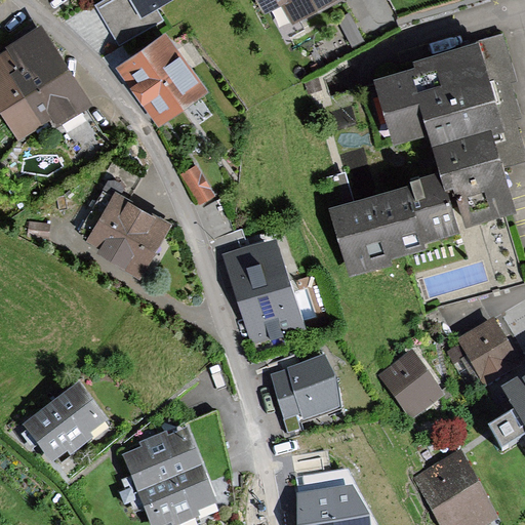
[(160,14),(154,4),(160,0),(90,0),(115,41),(160,14)]
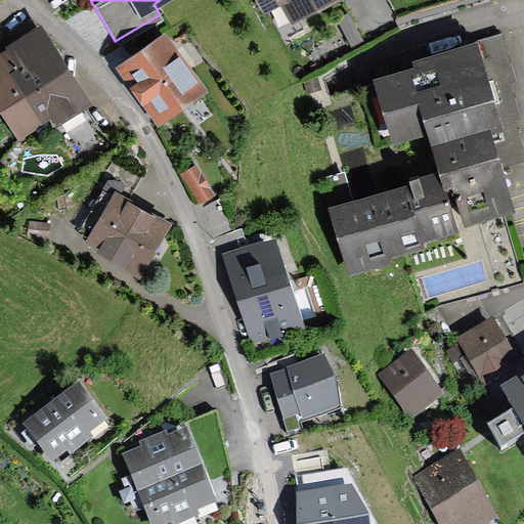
[(256,0),(262,10),(266,8),(284,39),(309,25),(303,14),(329,0),(256,0)]
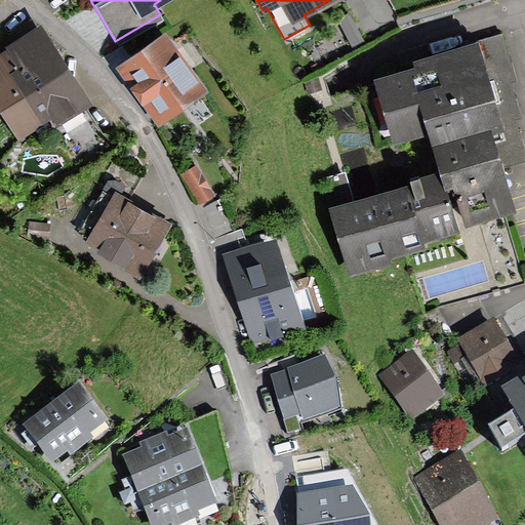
[(363,36),(348,8),(335,14),(350,43),(363,36)]
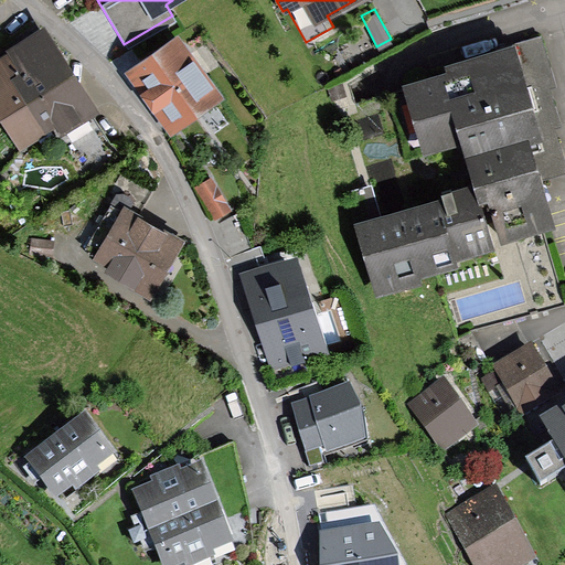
[(42,28),(4,51),(7,55),(54,130),(60,139),(97,115),(42,28)]
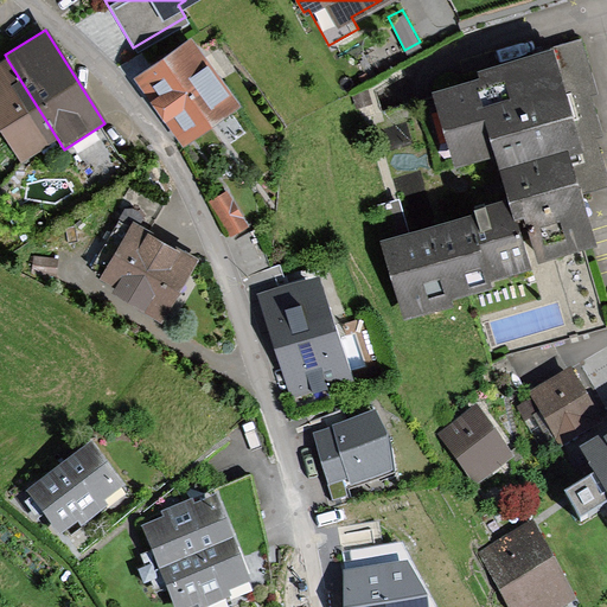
[(174,142),(235,102),(187,32),(128,72),(174,142)]
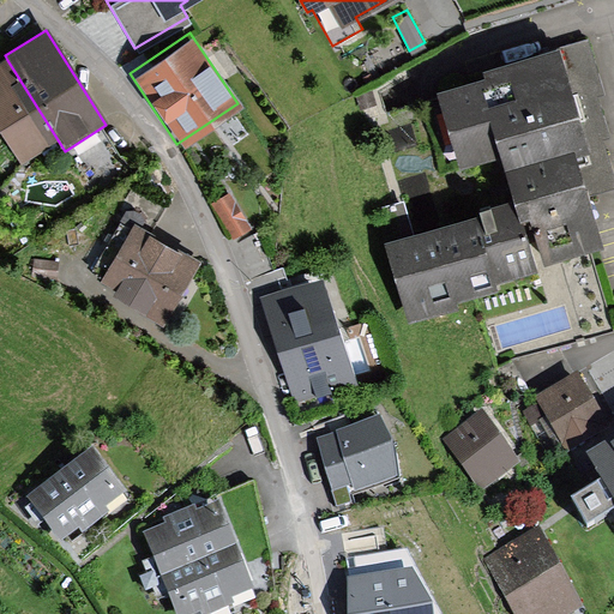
[(552,64),(446,95),(467,160),(503,149),(494,120),(501,118),(543,257),(589,242),(572,188),(607,178),(595,137),(602,134),(590,92),(596,91),(583,47),(551,58),(552,64)]
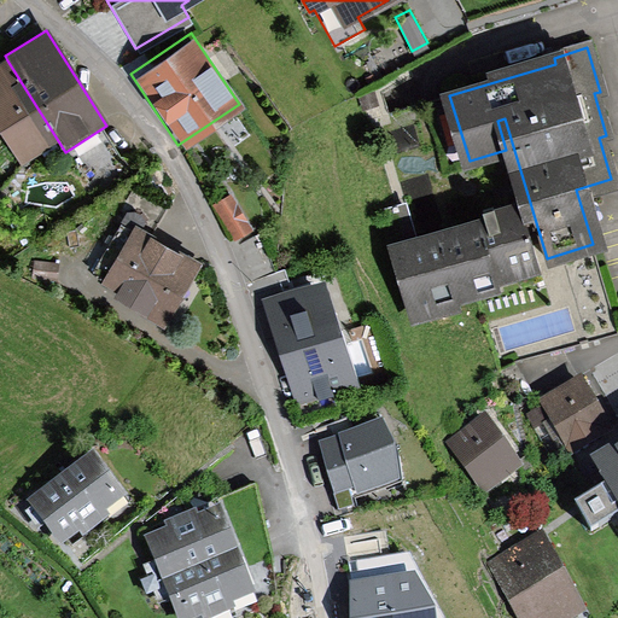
[(0,132),(21,165),(59,143),(7,60),(0,64),(0,132)]
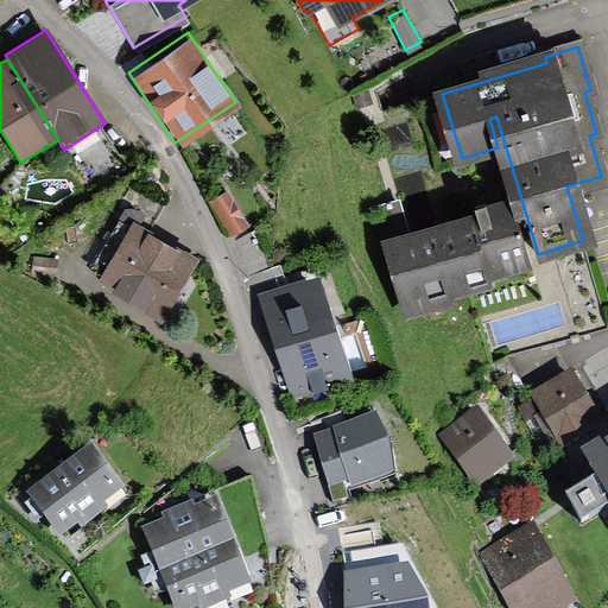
[(373,105),(368,89),(353,94),(358,109),(373,105)]
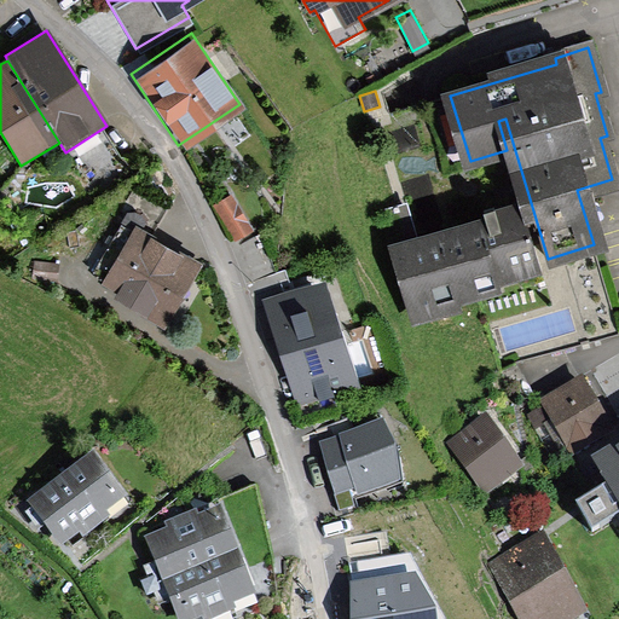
[(253,231),(231,194),(212,204),(233,243),(253,231)]
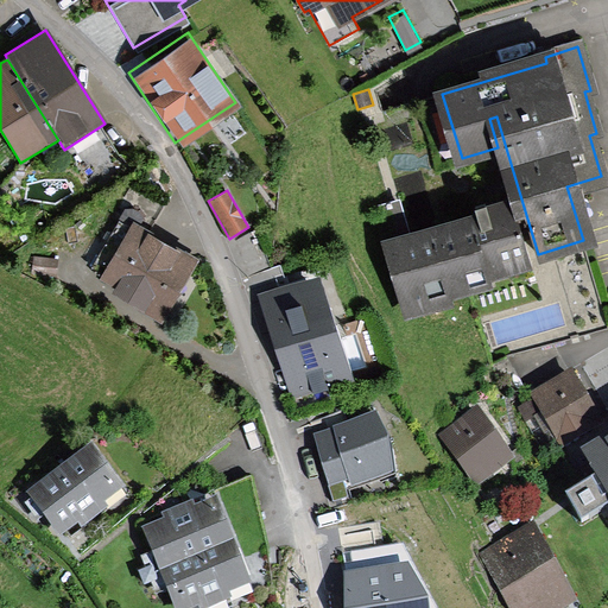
[(391,201),(378,204),(410,311),(431,305),(429,297),(468,285),(469,289),(492,283),(488,272),(530,260),(517,215),(435,239),(432,232),(411,238),(403,209),(394,213),(391,201)]
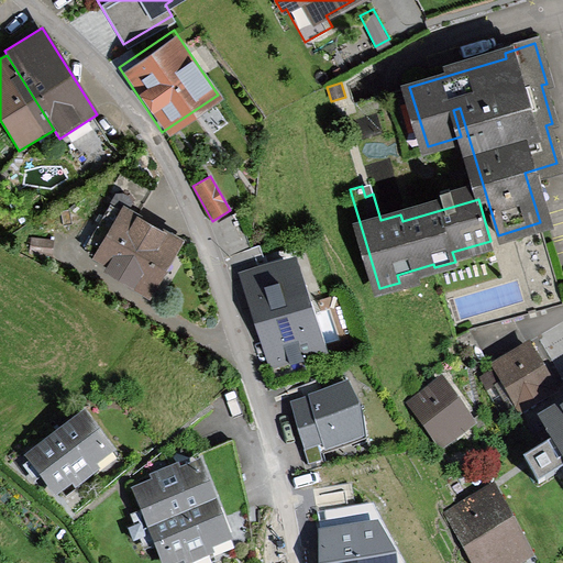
[(148,300),(183,240),(121,206),(90,261),(106,268),(102,274),(148,300)]
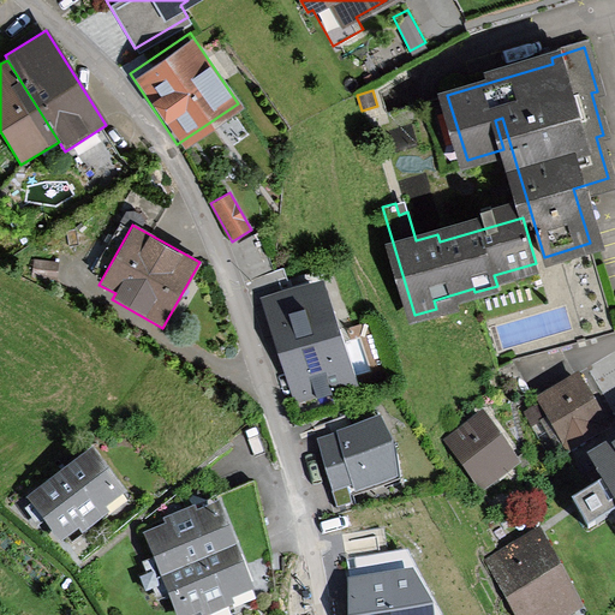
[(58,279),(59,261),(34,258),(31,278),(58,279)]
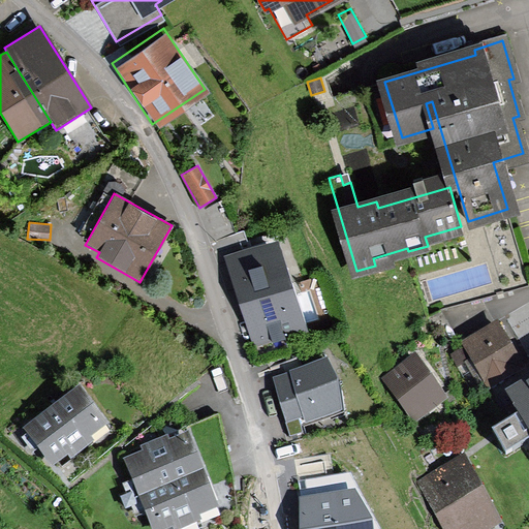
[(306,328),(275,236),(223,252),(254,344),(306,328)]
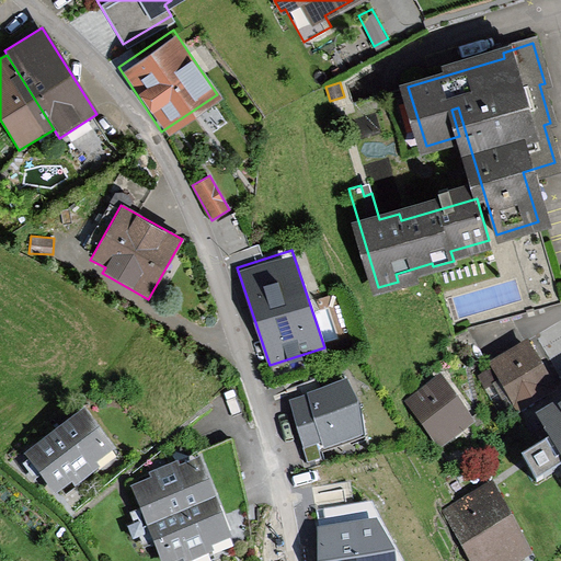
[(553,388),(527,344),(493,365),(519,409),(553,388)]
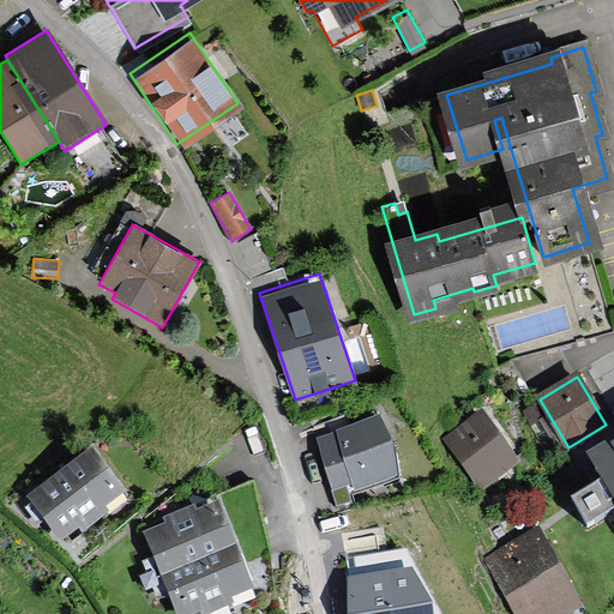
[(512,459),(479,413),(441,439),(480,493),(517,467),(518,469),(527,463),(521,453),(512,459)]
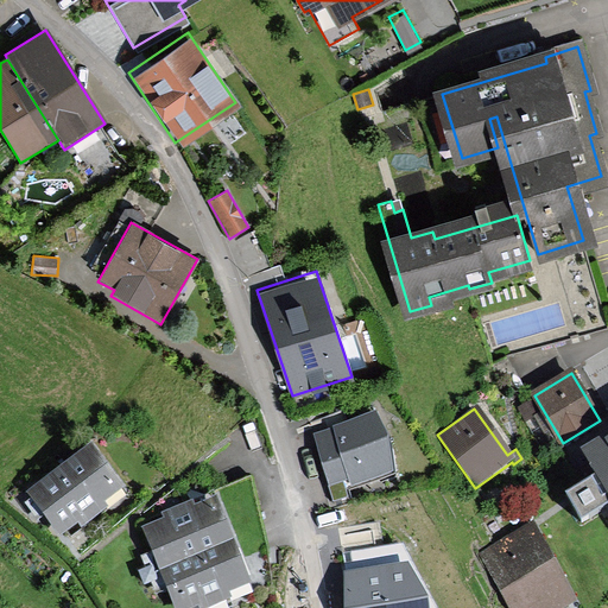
[(394,475),(391,443),(375,415),(333,428),(333,429),(314,435),(329,486),(349,480),(352,488),(394,475)]
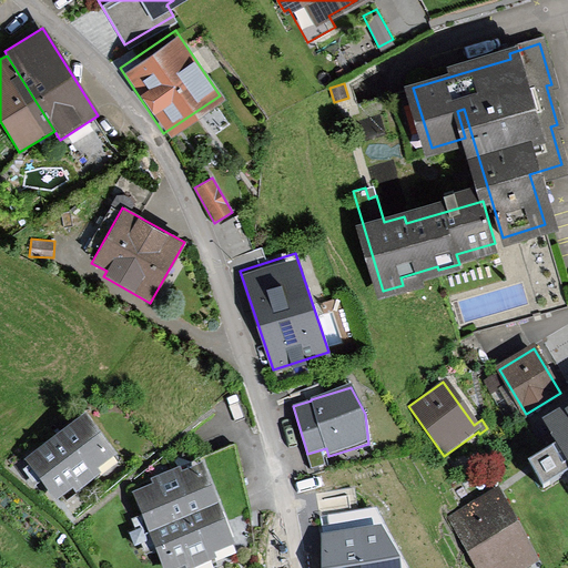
[(567,406),(545,419),(557,440),(531,456),(545,478),(567,464),(567,406)]
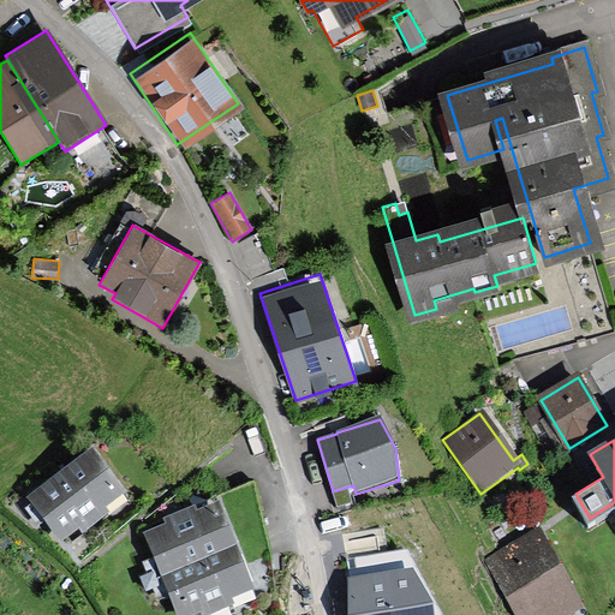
[(121,497),(87,452),(21,501),(55,545),(75,531),(78,537),(99,521),(95,517),(121,497)]
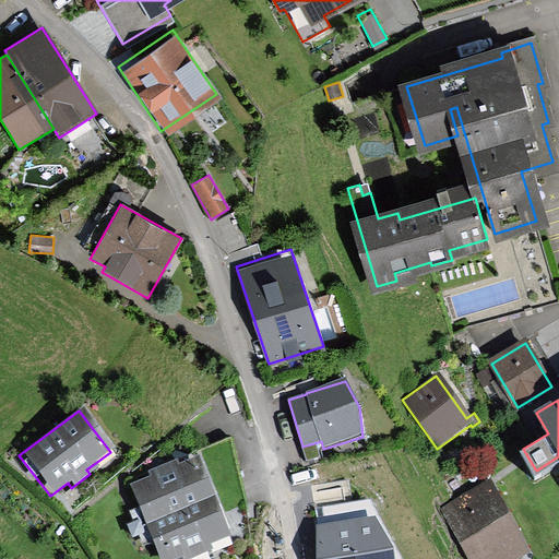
[(145,475),(147,478),(126,487),(155,558),(179,558),(191,558),(210,551),(209,547),(227,539),(193,461),(177,467),(175,462),(145,475)]
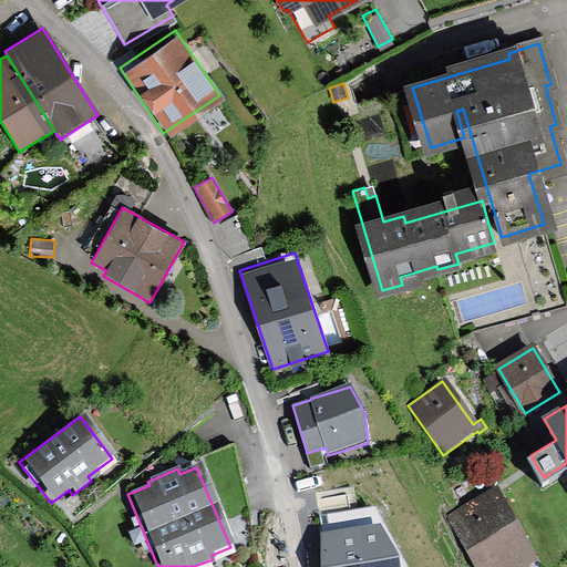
[(528,566),(535,564),(495,488),(446,515),(473,566),(528,566)]
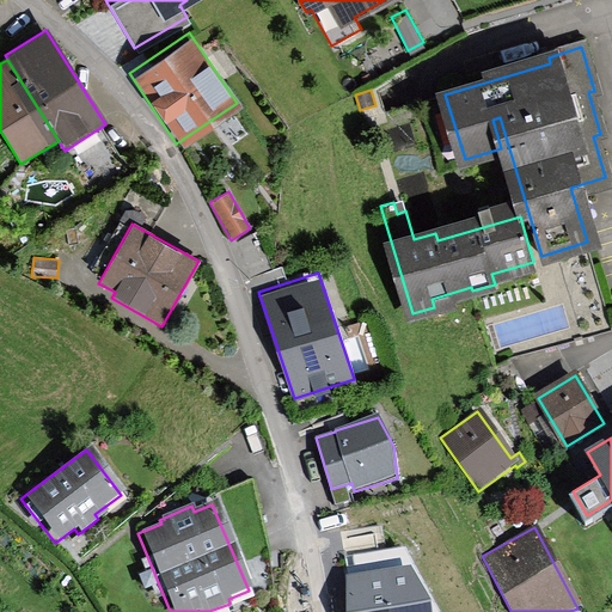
[(440,611),(404,548),(346,557),(349,611),(440,611)]
